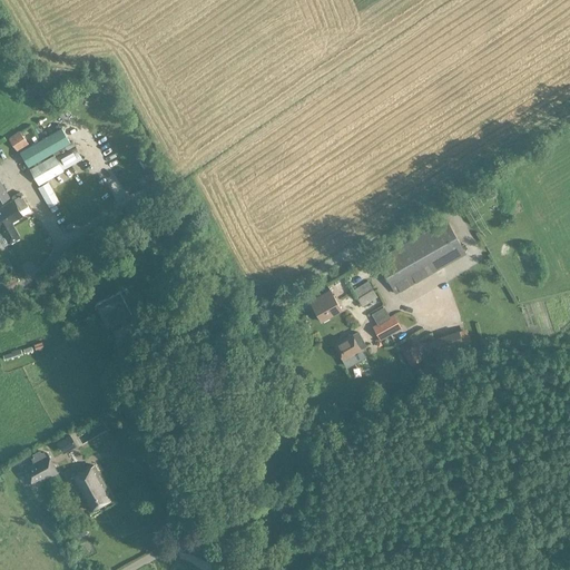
[(20,153),(29,167),(70,143),(61,128),(20,153)]
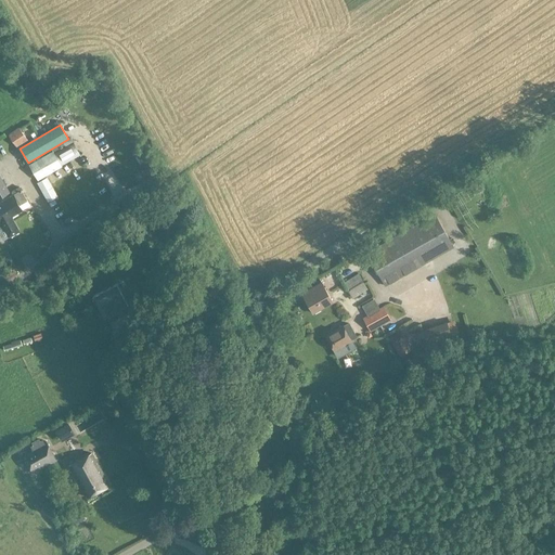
[(8,134),(16,147),(28,140),(20,127),(8,134)]
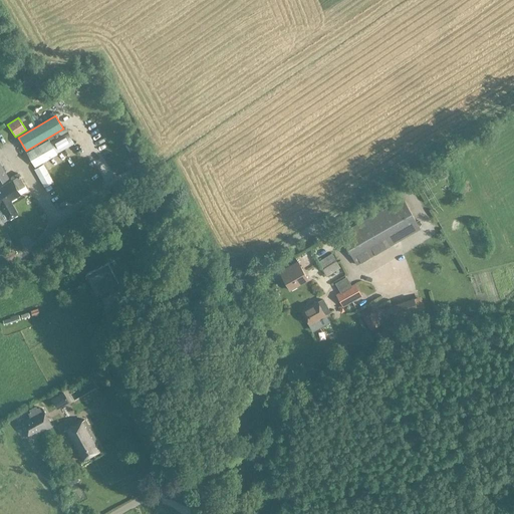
[(56,153),(73,143),(67,132),(50,141),(49,140),(26,153),(35,167),(57,154),(56,153)]
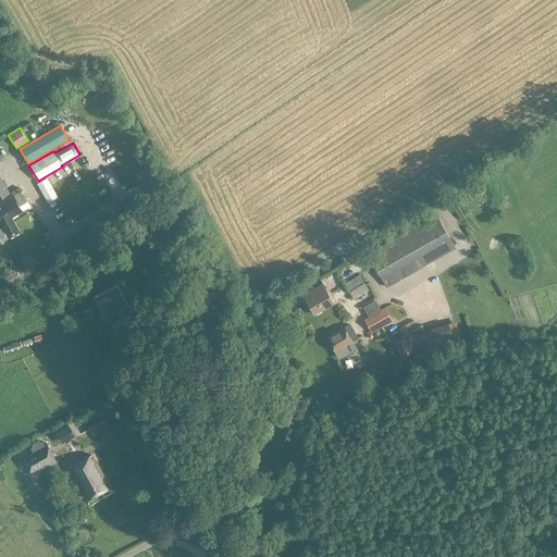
[(0,198),(10,193),(0,175),(0,198)]
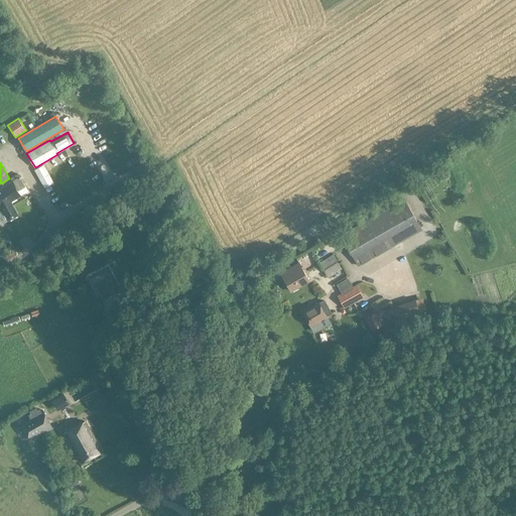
[(43,164),(34,169),(39,179),(48,174),(43,164)]
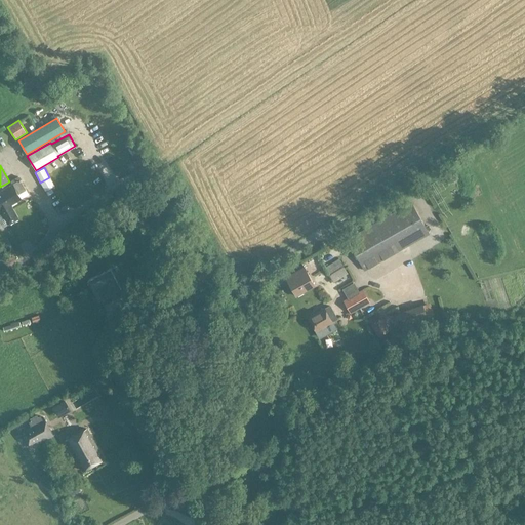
[(11,185),(0,191),(0,192),(3,197),(5,196),(10,204),(21,199),(17,194),(26,189),(18,176),(10,182),(11,185)]
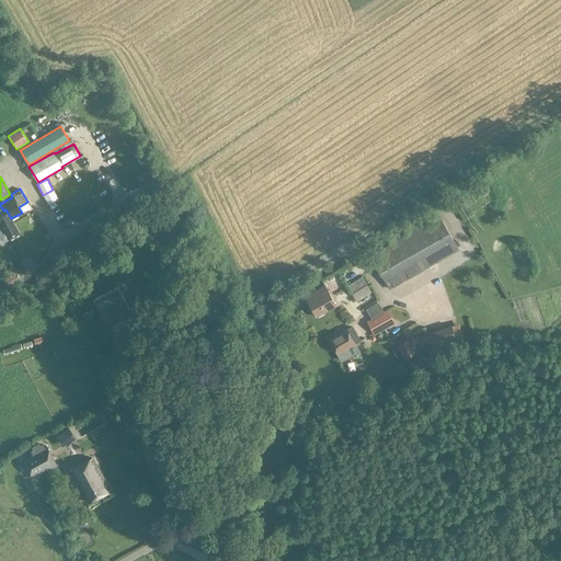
[(3,210),(0,205),(0,224),(0,225),(1,225),(9,238),(19,232),(11,218),(6,209),(3,210)]
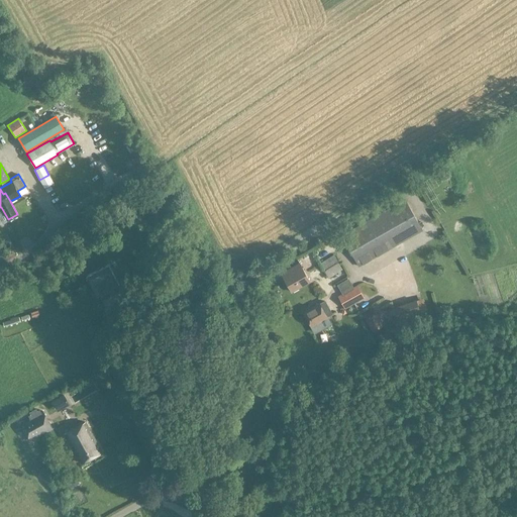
[(421,229),(404,198),(340,234),(358,266),(421,229)]
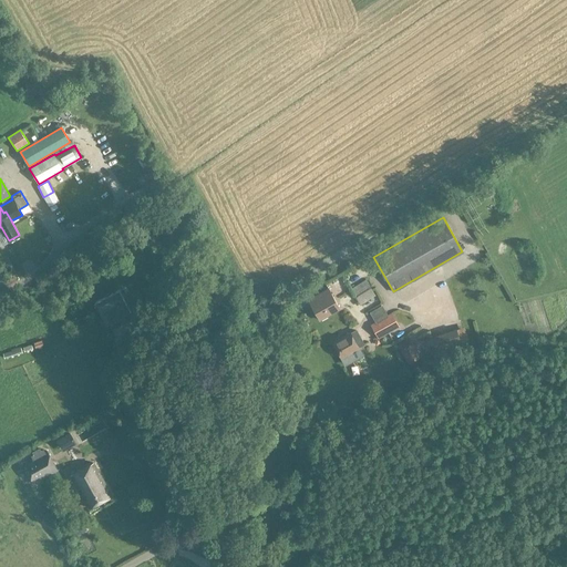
[(360,305),(374,295),(366,280),(350,289),(360,305)]
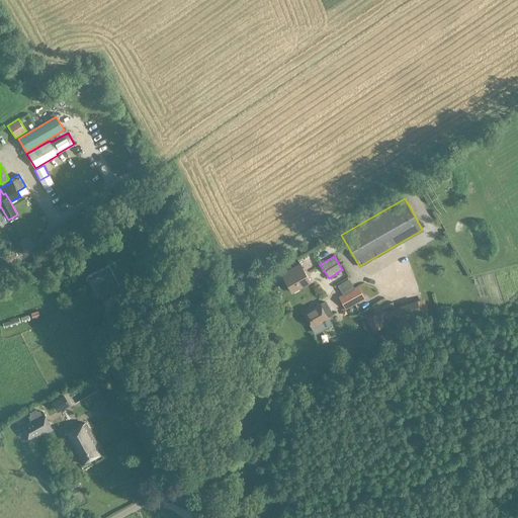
[(292,291),(310,281),(299,264),(289,270),(293,277),(286,281),(292,291)]
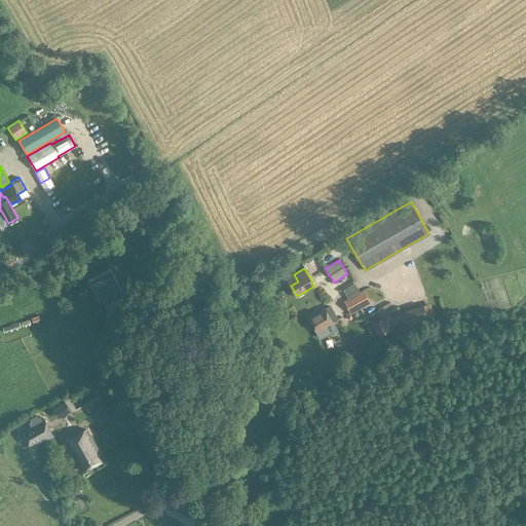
[(120,288),(110,269),(88,280),(99,299),(98,299),(99,301),(101,300),(101,299),(119,290),(120,290),(122,289),(121,287),(120,288)]
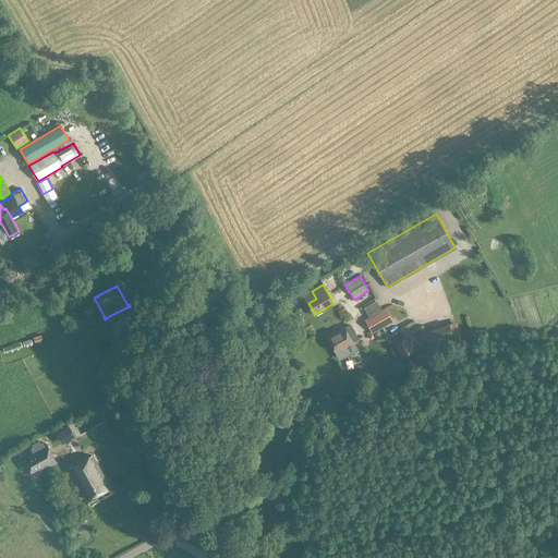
[(390,320),(384,307),(379,310),(378,307),(367,313),(368,316),(364,318),(371,331),(390,320)]
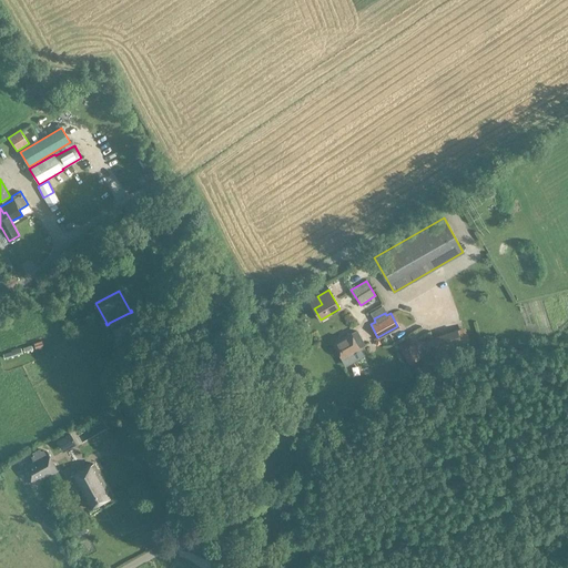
[(351,333),(333,343),(342,358),(342,357),(344,362),(353,356),(355,359),(363,355),(358,348),(359,348),(365,345),(357,330),(351,333)]
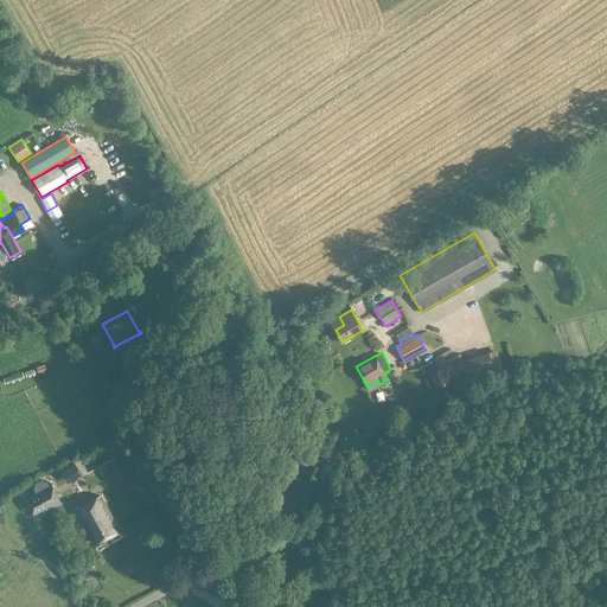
[(438,388),(448,381),(441,368),(429,375),(438,388)]
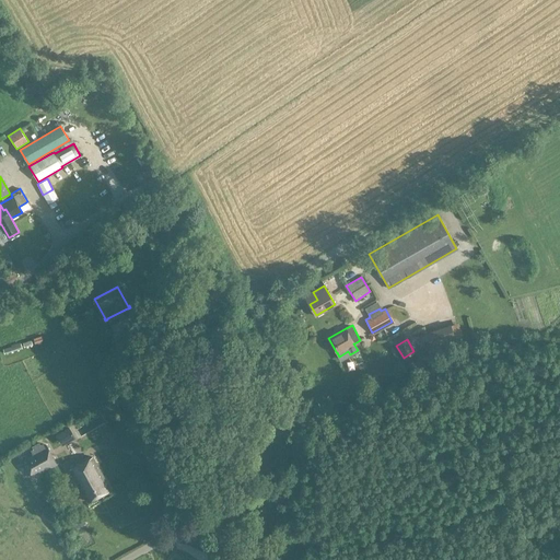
[(4,354),(22,348),(20,342),(11,346),(12,346),(2,349),(4,354)]
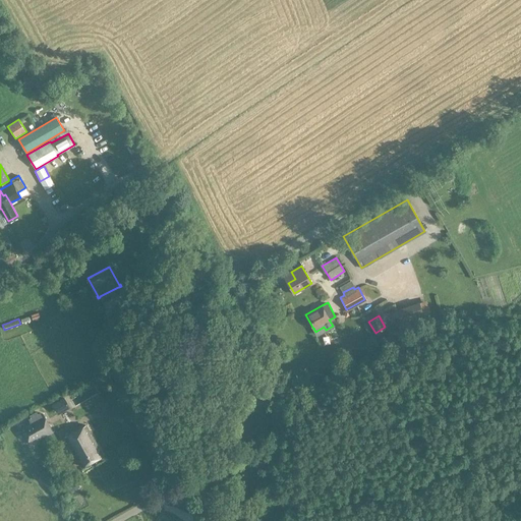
[(53,432),(43,413),(20,426),(31,445),(53,432)]
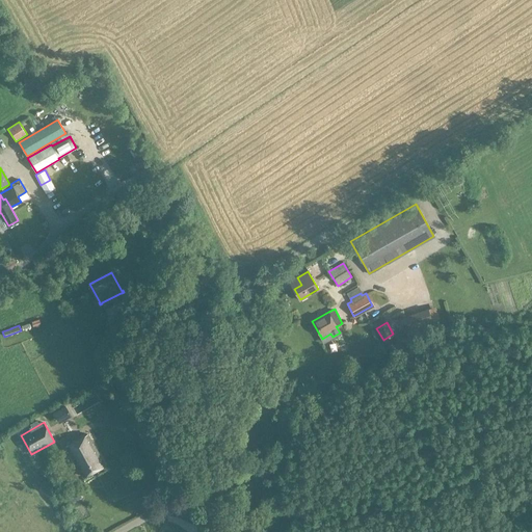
[(83,477),(105,464),(88,434),(67,447),(83,477)]
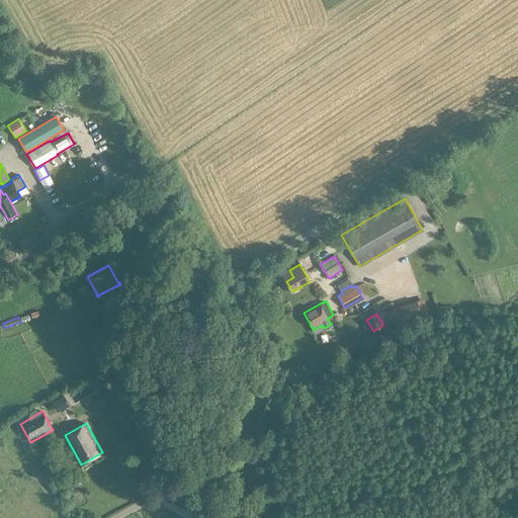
[(51,460),(48,455),(41,459),(45,464),(51,460)]
